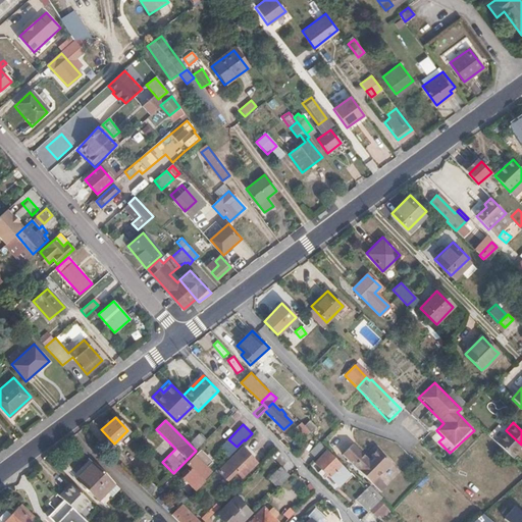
[(304,436),(309,431),(304,425),(298,431),(304,436)]
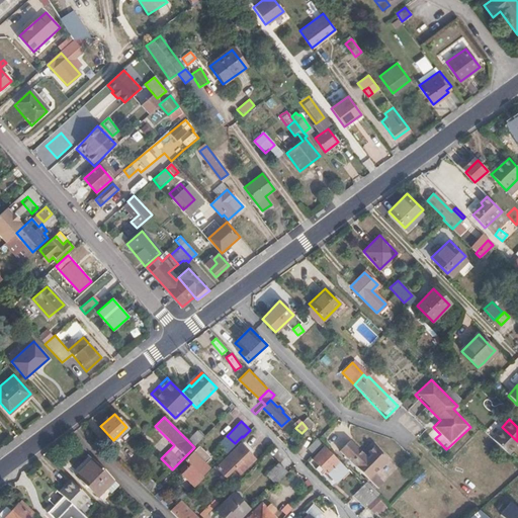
[(492,438),(508,454),(516,445),(514,444),(517,441),(502,427),(492,438)]
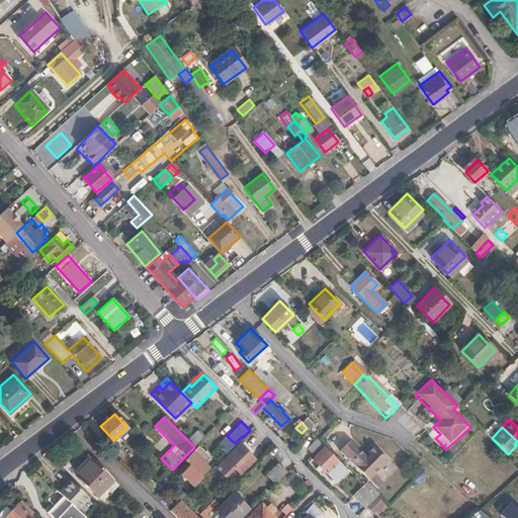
[(339,448),(348,438),(337,428),(328,438),(339,448)]
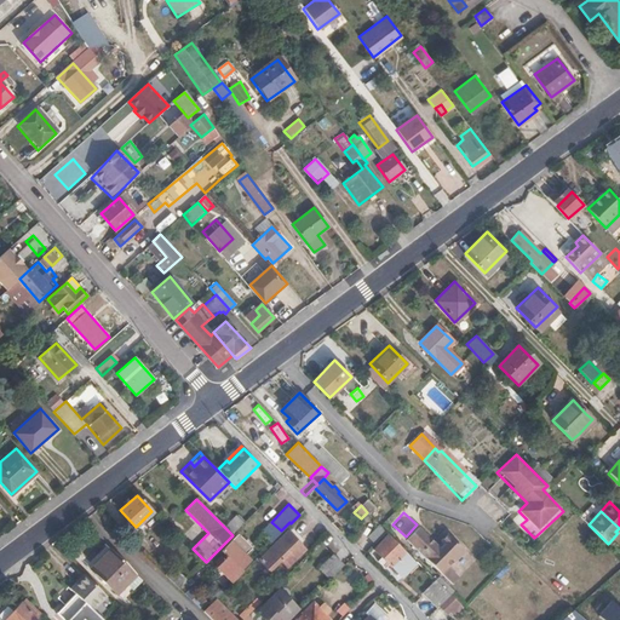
[(236,516),(225,528),(233,535),(244,523),(236,516)]
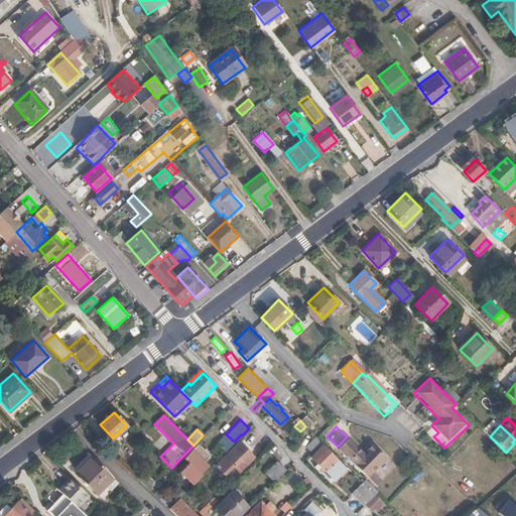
[(234,441),(226,434),(218,442),(225,450),(234,441)]
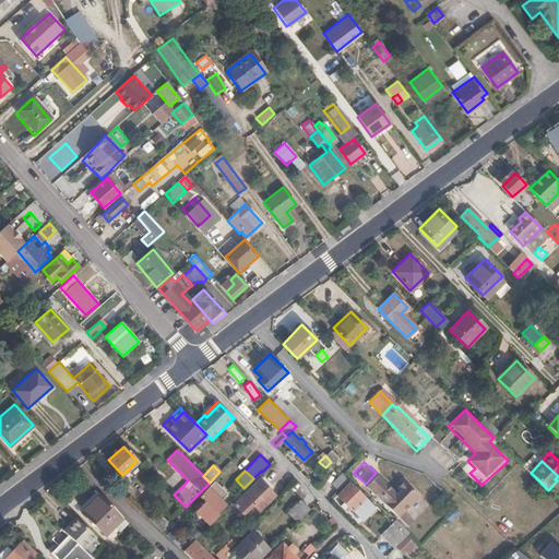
[(333,480),(340,487),(348,478),(342,472),(333,480)]
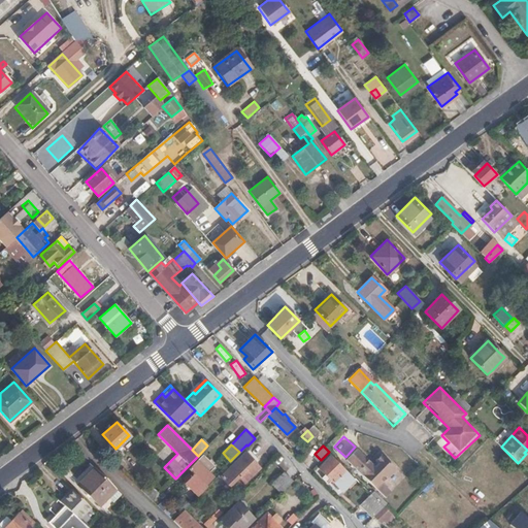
[(347,459),(385,497),(391,492),(405,477),(382,454),(375,460),(376,461),(378,463),(374,467),(373,465),(357,449),(347,459)]
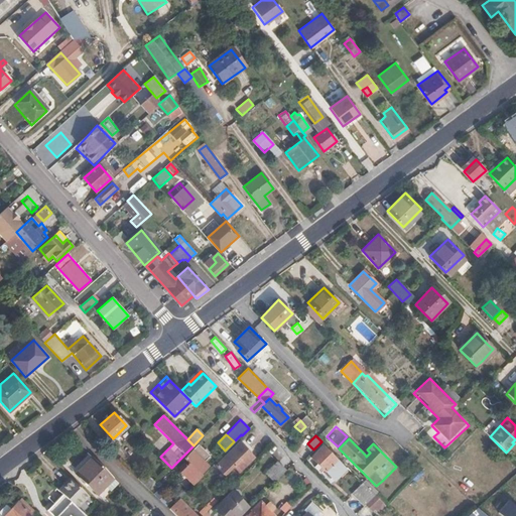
[(240,471),(253,457),(239,441),(224,456),(240,471)]
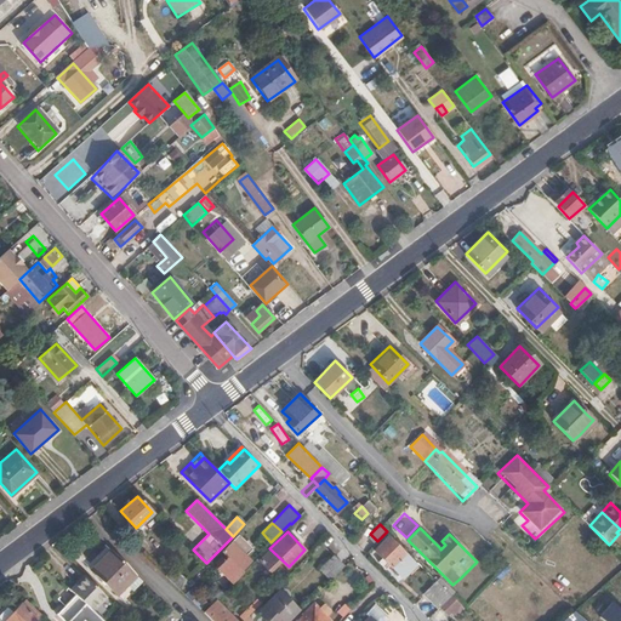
[(416,562),(389,535),(374,550),(400,576),(416,562)]
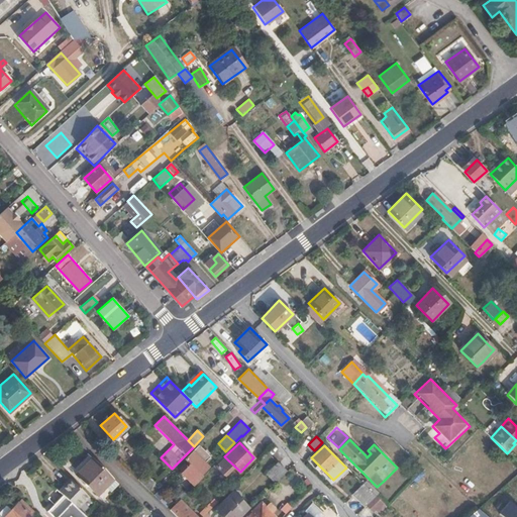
[(193,486),(202,477),(201,476),(209,468),(204,462),(197,456),(192,450),(184,459),(189,463),(180,473),(193,486)]
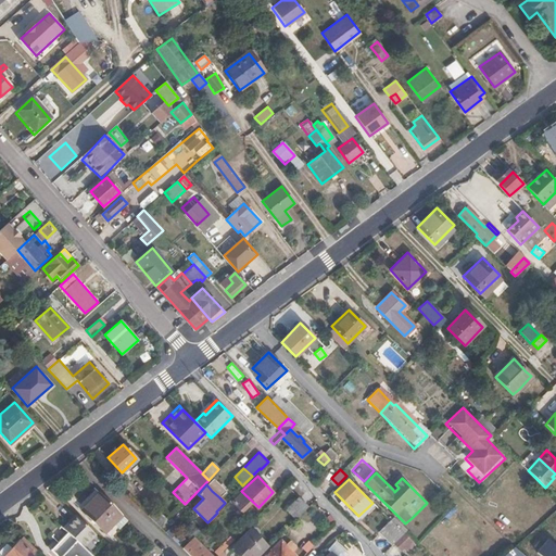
[(215,487),(212,491),(219,497),(223,494),(215,487)]
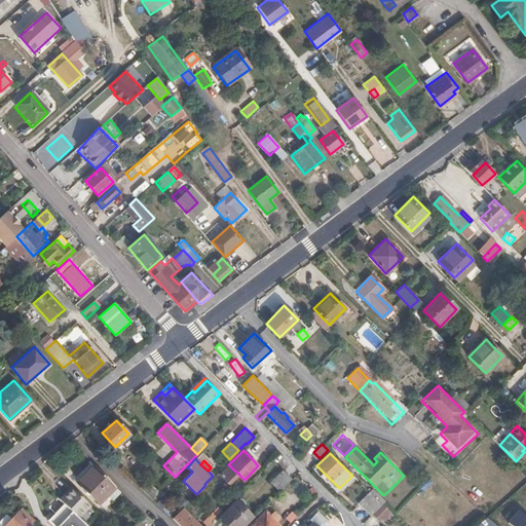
[(279,491),(292,479),(283,471),(270,482),(279,491)]
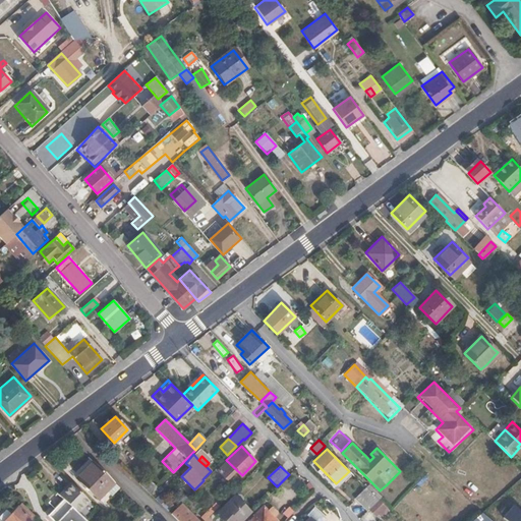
[(125,493),(104,472),(89,488),(109,509),(125,493)]
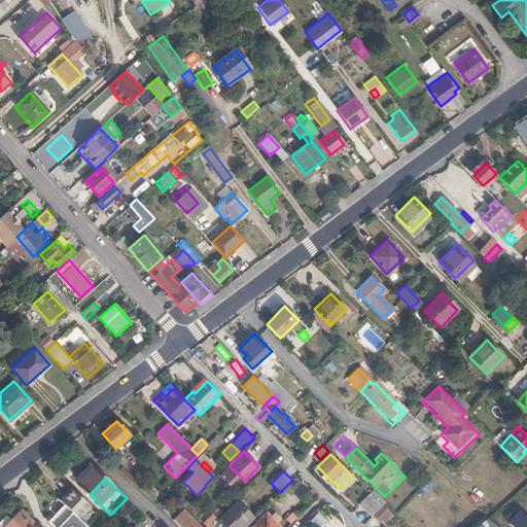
[(90,505),(71,488),(60,500),(63,503),(78,518),(90,505)]
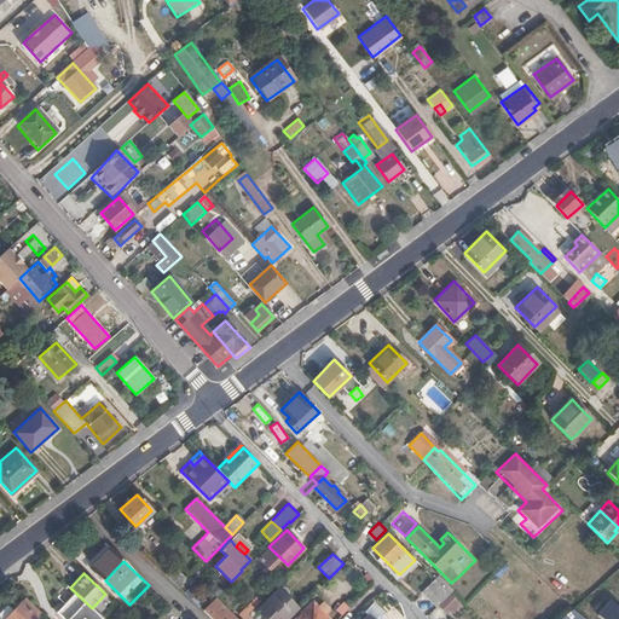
[(438,576),(434,579),(444,589),(447,586),(438,576)]
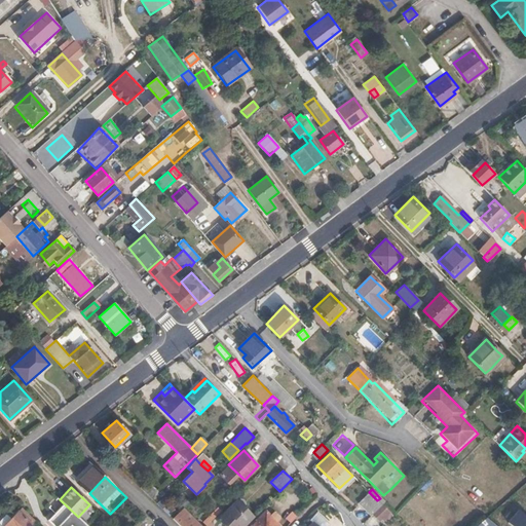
[(389,490),(383,495),(388,501),(395,495),(389,490)]
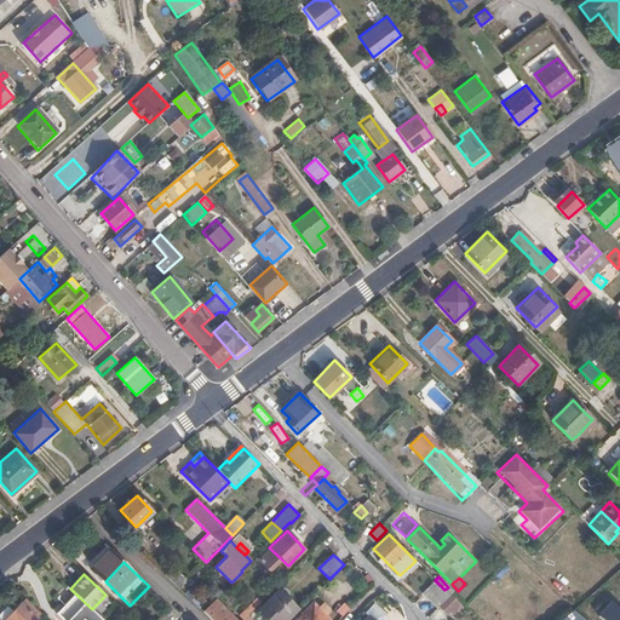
[(437,607),(448,596),(449,595),(445,590),(435,580),(420,593),(435,609),(437,607)]
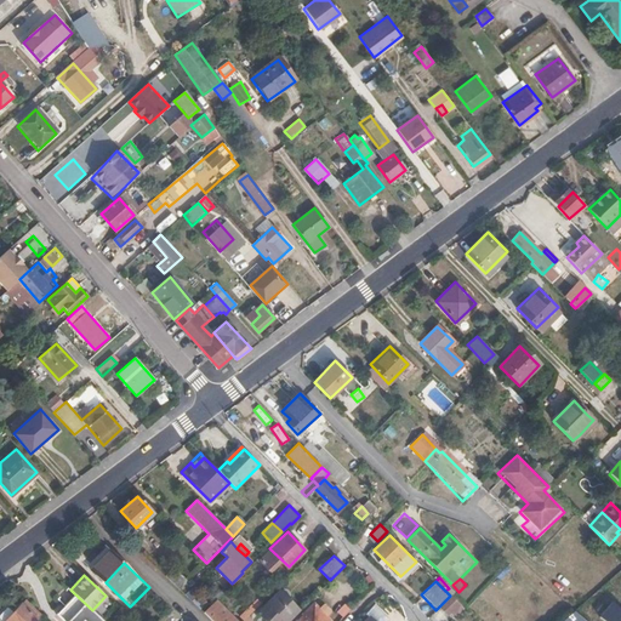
[(279,591),(267,604),(257,613),(266,620),(283,620),(284,620),(289,620),(297,613),(298,611),(291,603),(291,598),(286,598),(279,591)]
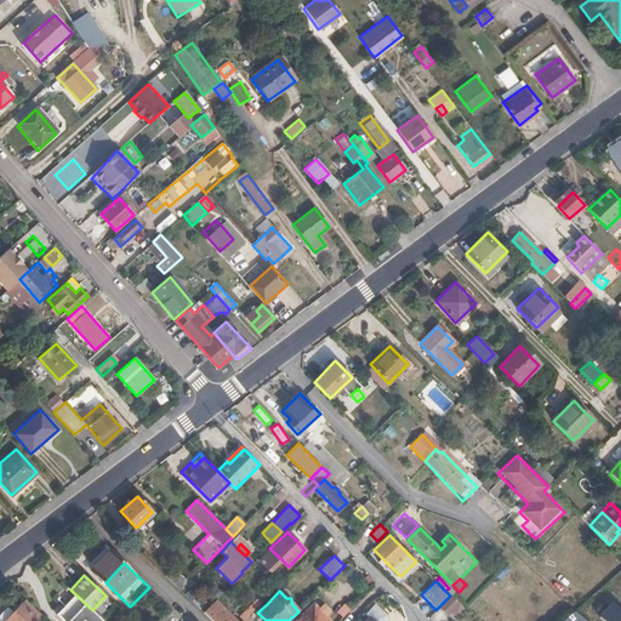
[(102,620),(92,610),(74,593),(56,613),(63,620),(79,620),(81,620),(83,620),(102,620)]
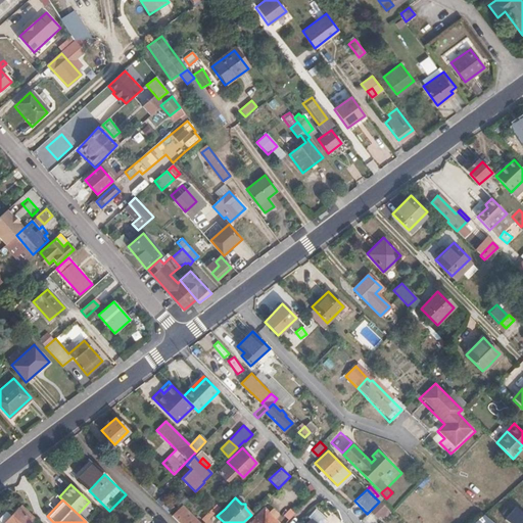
[(369,512),(376,519),(385,510),(378,503),(369,512)]
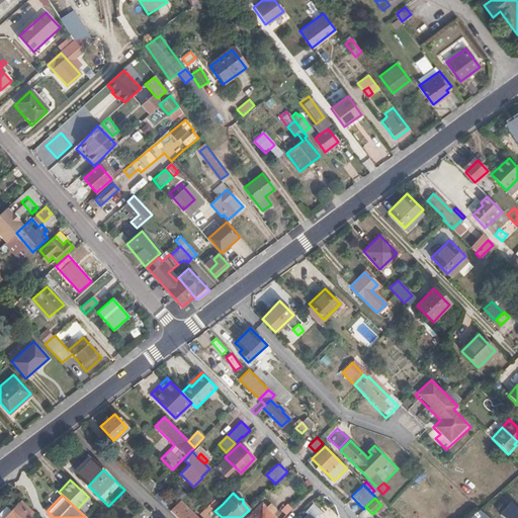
[(28,517),(34,512),(21,499),(10,510),(6,505),(0,510),(0,517),(28,517)]
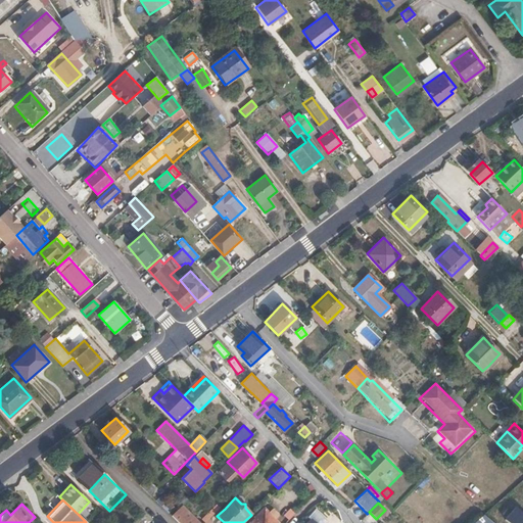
[(197,522),(181,506),(171,517),(177,522),(197,522)]
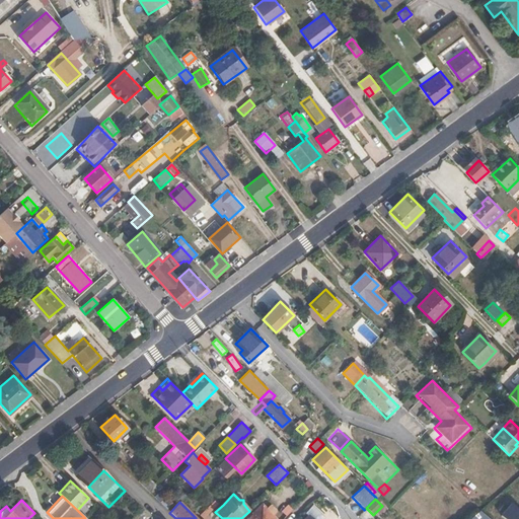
[(276,518),(277,518),(262,504),(254,511),(255,512),(248,518),(276,518)]
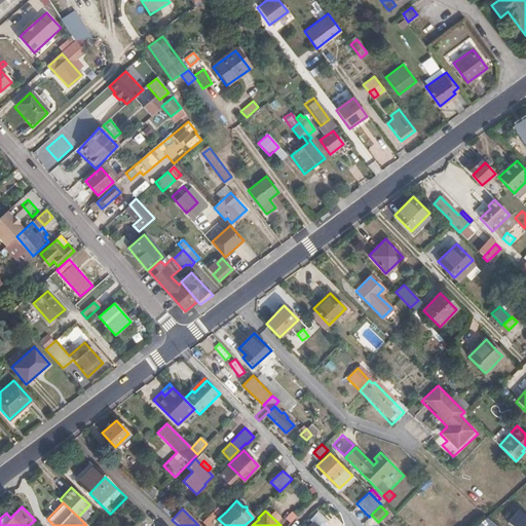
[(285,517),(290,523),(297,517),(292,511),(285,517)]
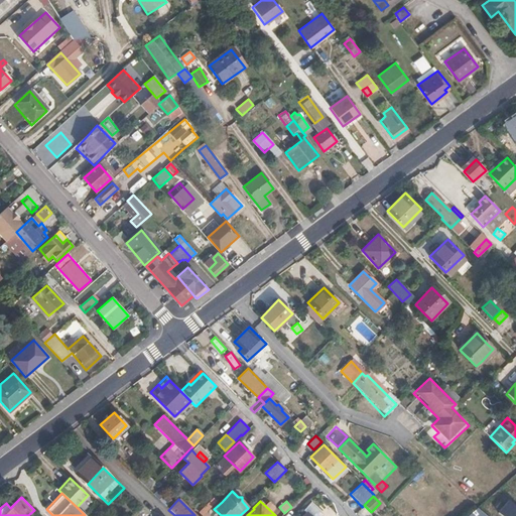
[(486,515),(477,507),(466,515),(486,515)]
